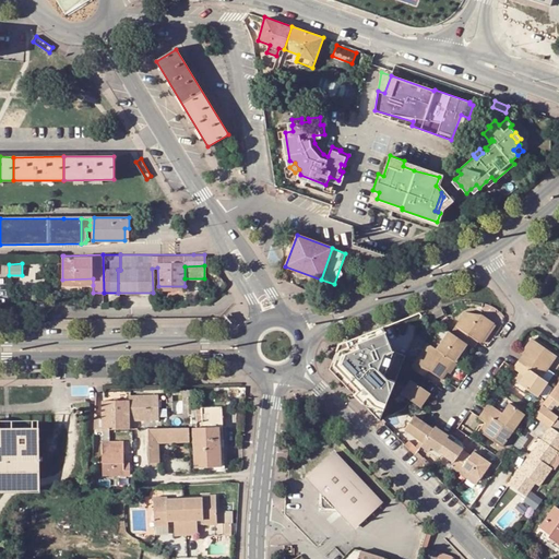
[(429,312),(431,318),(442,312),(440,307),(429,312)]
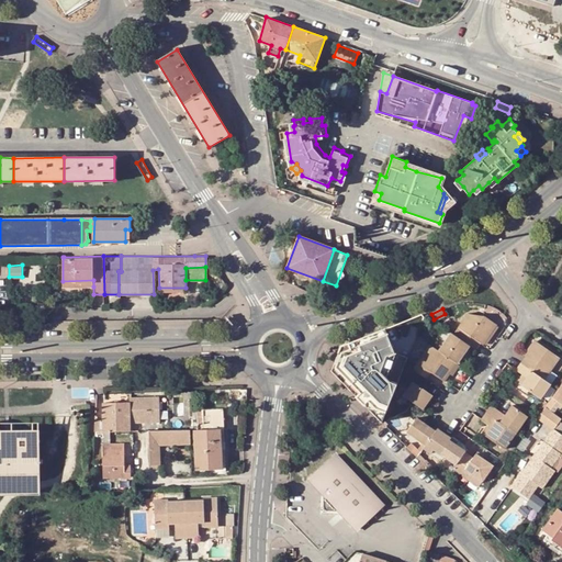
[(485,315),(468,313),(453,335),(474,349),(476,350),(481,344),(482,345),(497,324),(485,315)]
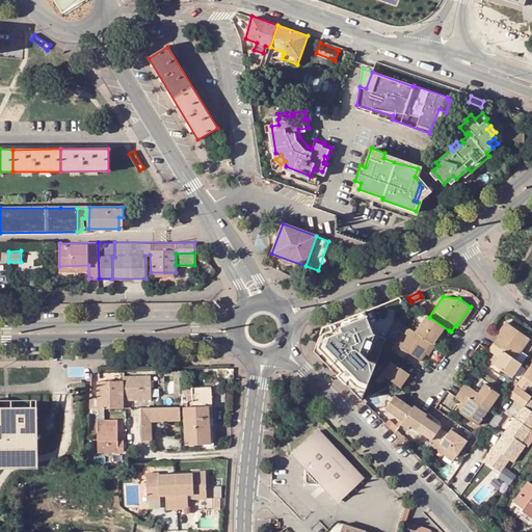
[(416,333),(437,347),(449,330),(429,317),(427,316),(416,333)]
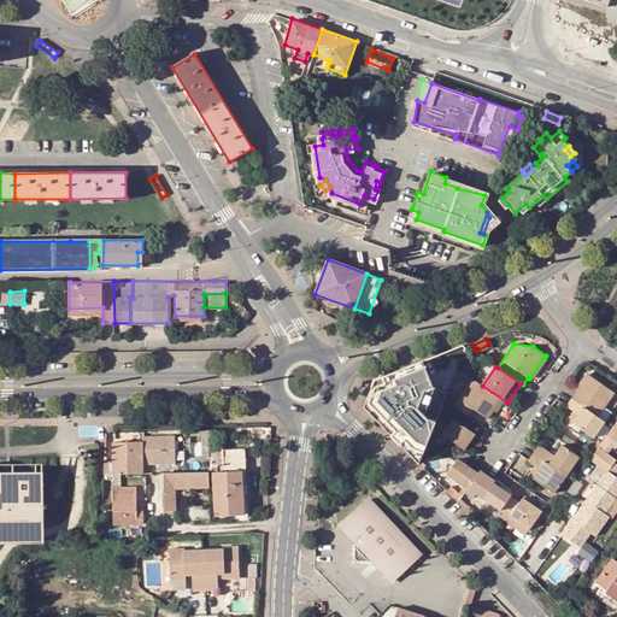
[(372,416),(419,462),(438,416),(417,403),(422,388),(416,369),(381,383),(372,416)]
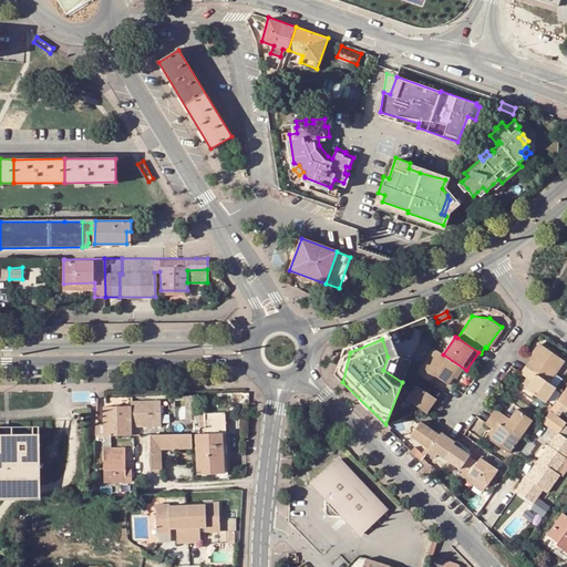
[(524,364),(548,380),(563,358),(539,342),(524,364)]
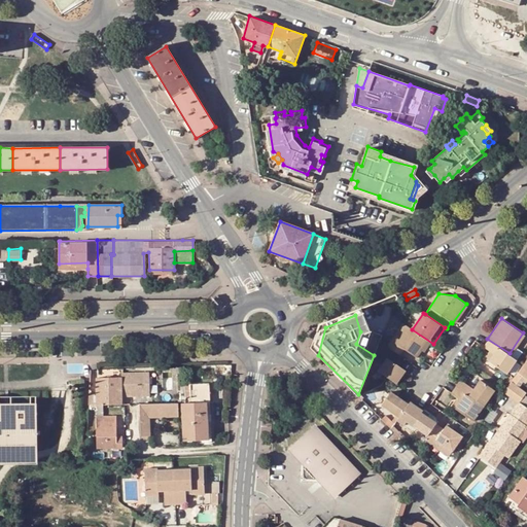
[(421,360),(422,361),(427,353),(433,344),(412,329),(400,346),(397,343),(392,350),(405,359),(410,352),(421,360)]
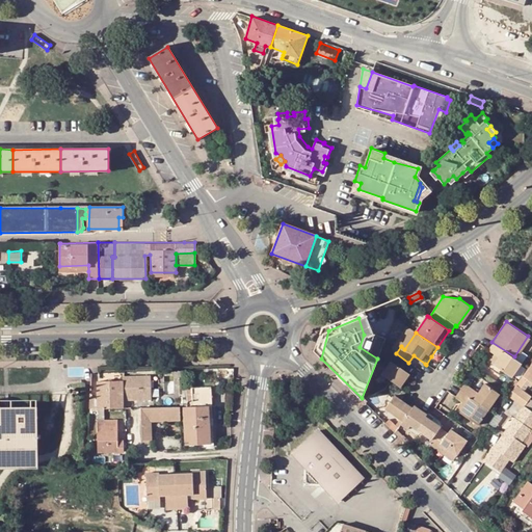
[(491,352),(497,355),(493,363),(510,375),(520,361),(514,356),(491,342),(487,349),(491,352)]
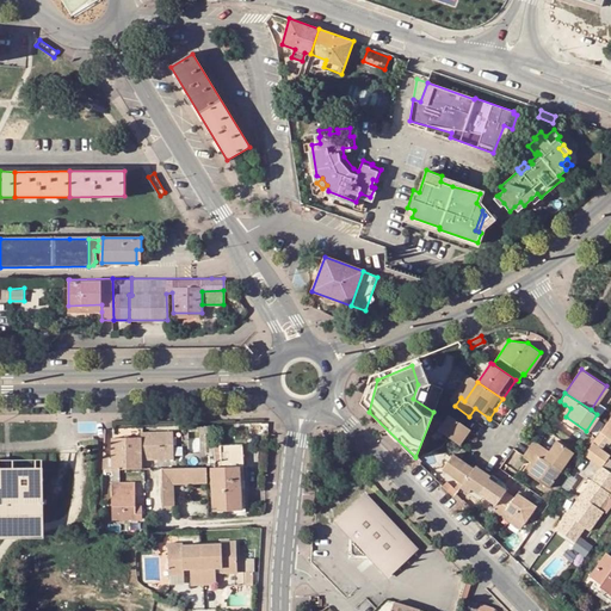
[(610,413),(606,420),(593,442),(604,450),(610,440),(610,439),(610,413)]
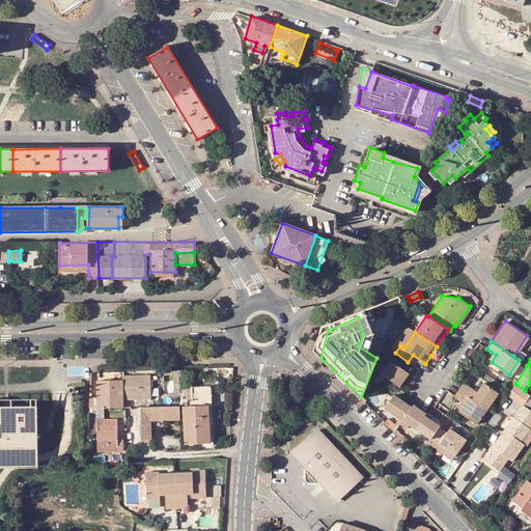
[(402,378),(407,371),(390,361),(381,374),(398,386),(403,379),(402,378)]
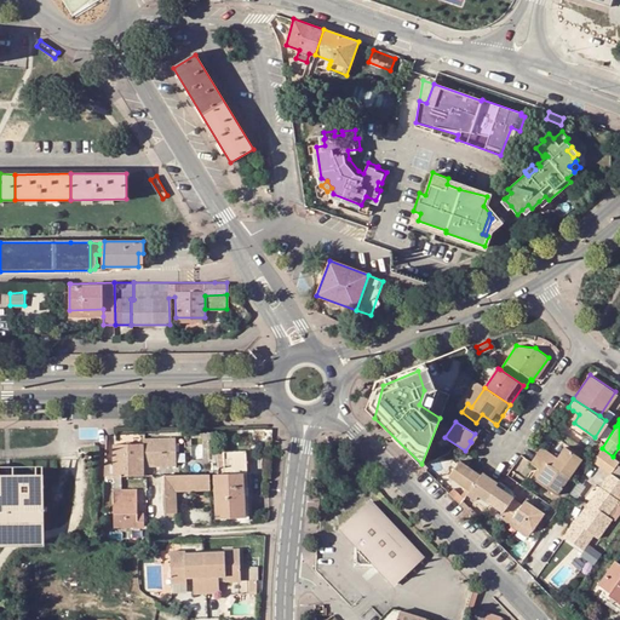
[(143,466),(148,466),(177,465),(176,437),(143,437),(143,443),(114,443),(115,476),(121,476),(144,475),(143,466)]
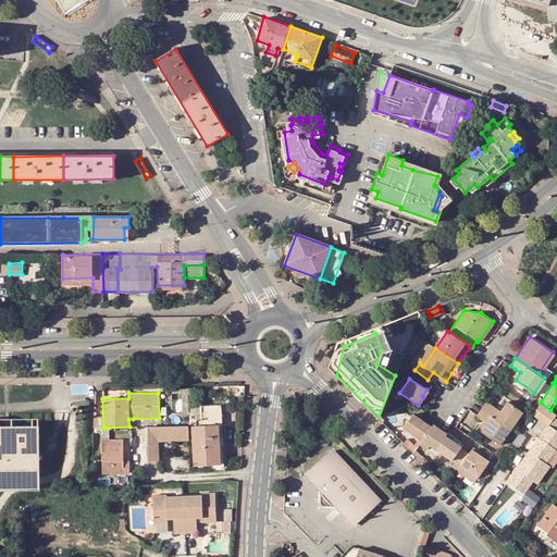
[(500,410),(485,401),(477,416),(506,435),(522,411),(507,400),(500,410)]
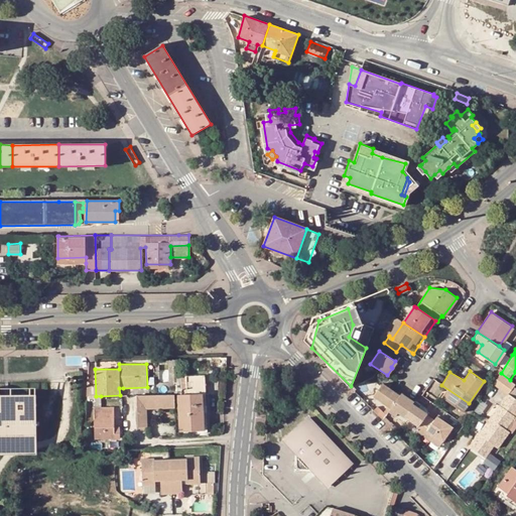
[(179,430),(204,429),(202,393),(205,393),(205,375),(180,376),(180,394),(178,394),(179,430)]
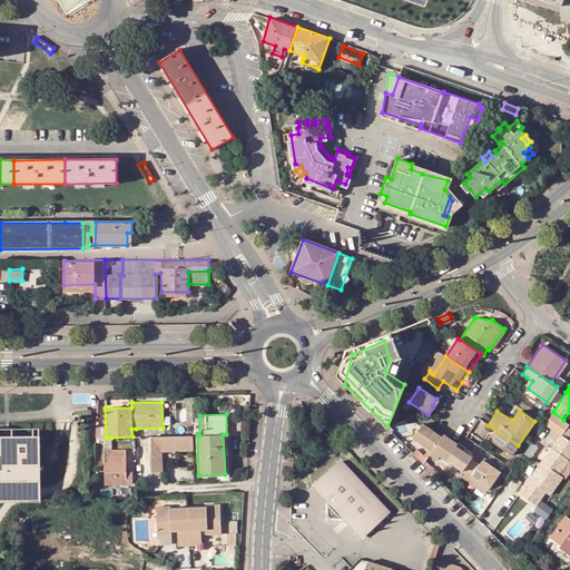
[(568,428),(553,416),(546,426),(559,436),(561,434),(562,435),(567,429),(568,428)]
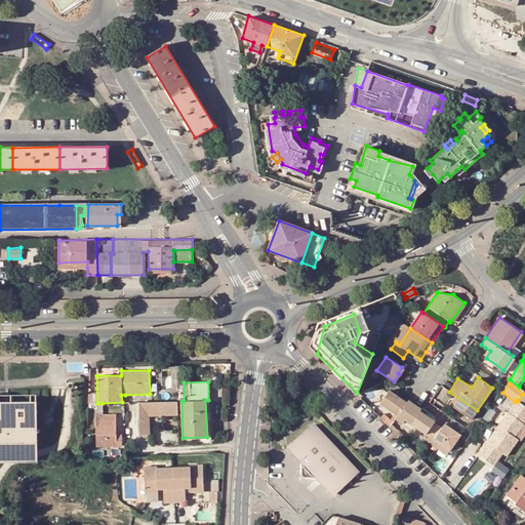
[(429,402),(465,428),(477,410),(449,392),(441,385),(429,402)]
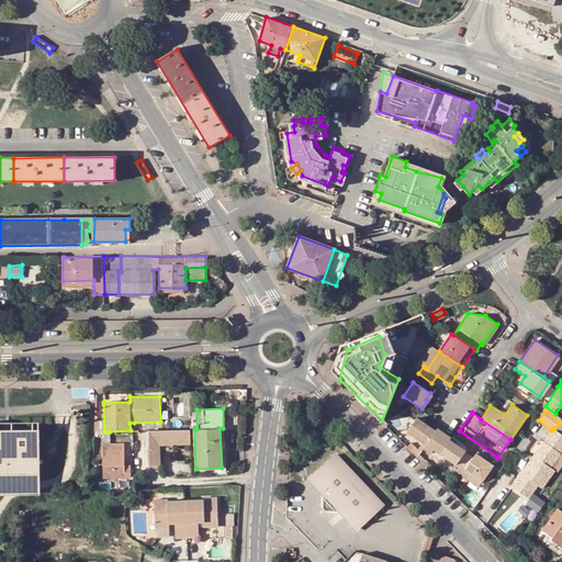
[(436,430),(417,417),(415,422),(413,425),(407,431),(426,445),(436,430)]
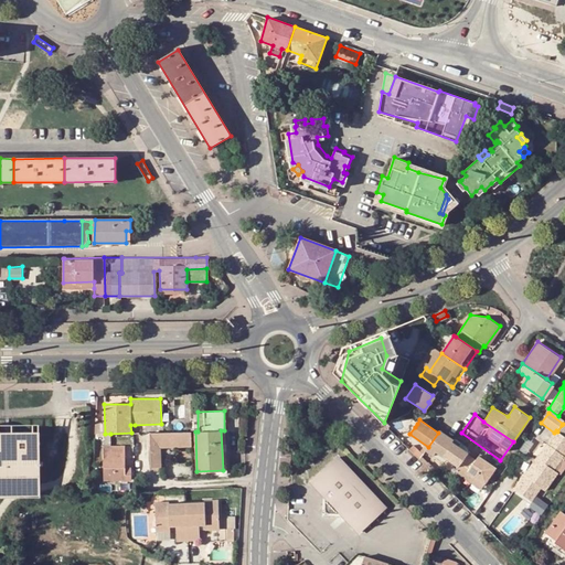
[(0,498),(10,498),(40,498),(39,487),(39,434),(39,425),(0,425),(0,498)]
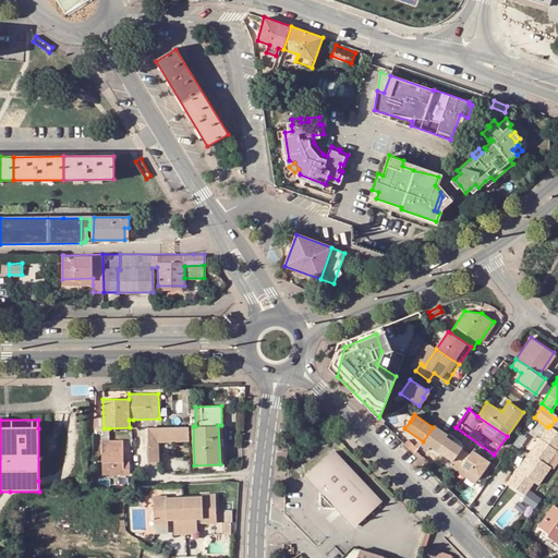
[(557,427),(557,422),(555,420),(550,426),(549,425),(547,427),(507,483),(524,495),(534,481),(537,484),(549,466),(546,463),(557,450),(557,432),(556,431),(557,427)]
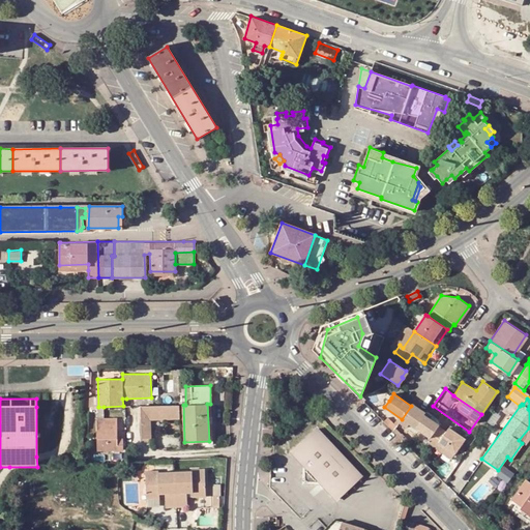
[(439,443),(454,453),(465,438),(449,428),(446,432),(438,427),(439,424),(423,414),(424,412),(412,404),(411,406),(402,419),(400,422),(407,428),(409,423),(431,438),(428,441),(436,447),(439,443)]
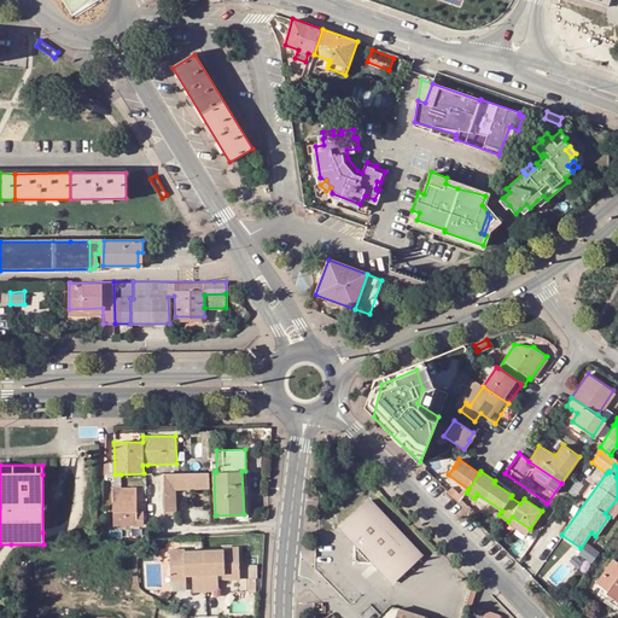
[(175,488),(210,487),(210,472),(164,473),(165,511),(176,511),(175,488)]
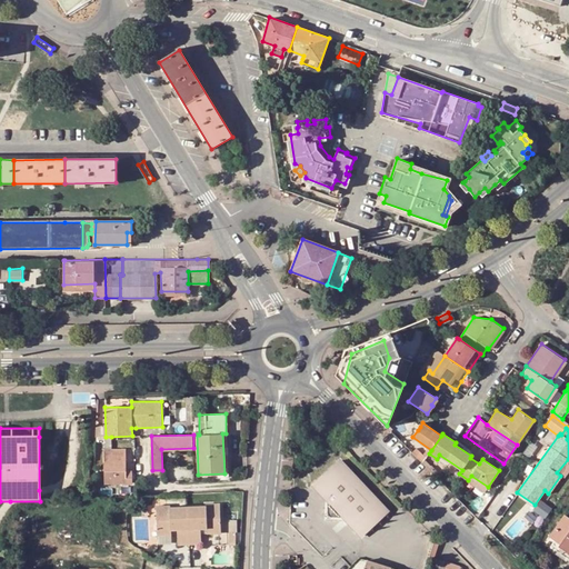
[(127,482),(126,471),(126,449),(111,449),(111,437),(106,437),(106,449),(103,449),(106,482),(127,482)]
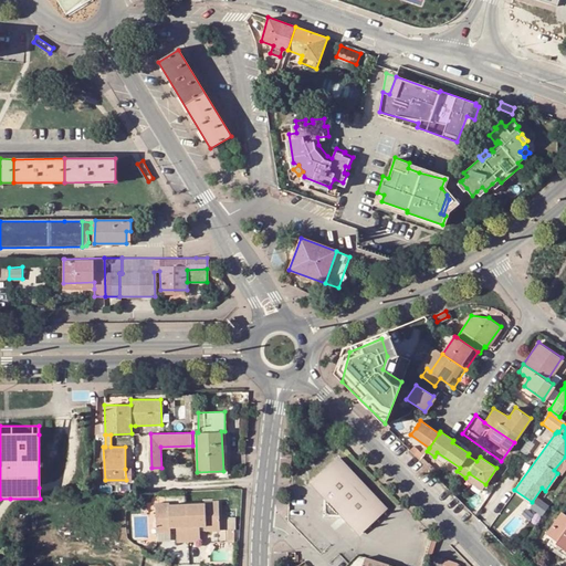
[(421,460),(425,456),(416,448),(411,451),(421,460)]
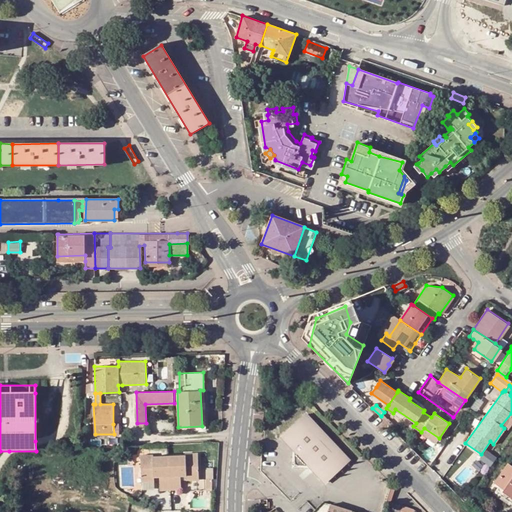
[(388,423),(391,420),(384,412),(381,416),(388,423)]
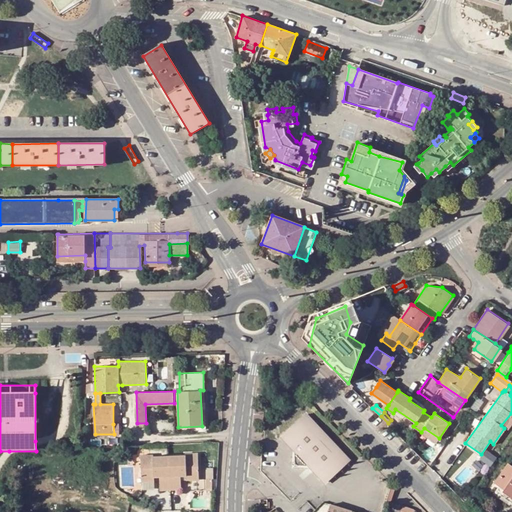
[(307,418),(283,441),(295,453),(296,469),(310,469),(325,485),(349,463),(307,418)]
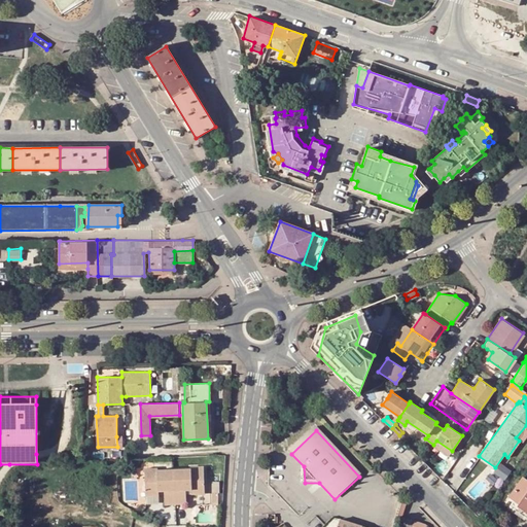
[(406,442),(408,438),(402,432),(399,435),(406,442)]
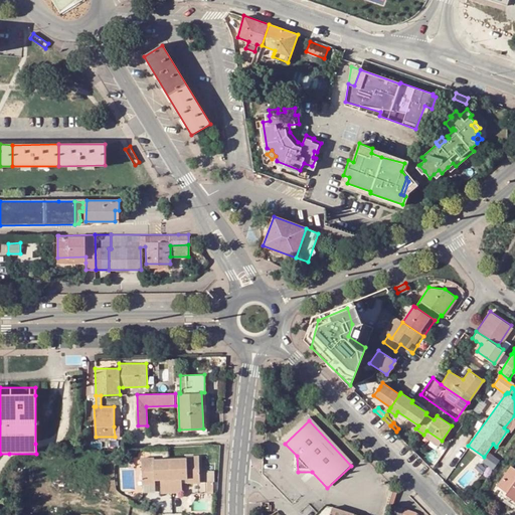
[(460,425),(455,434),(458,436),(463,427),(460,425)]
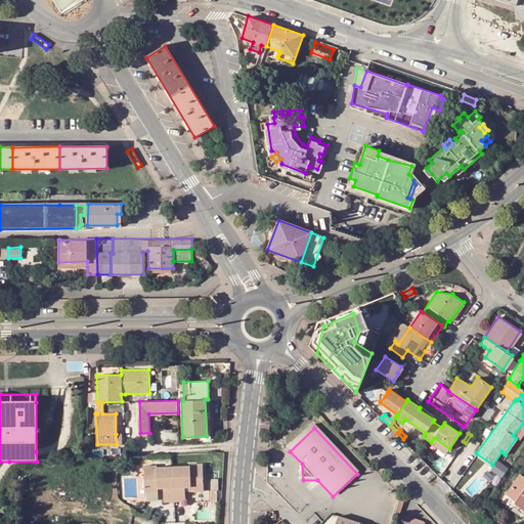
[(447,452),(449,448),(434,438),(431,442),(447,452)]
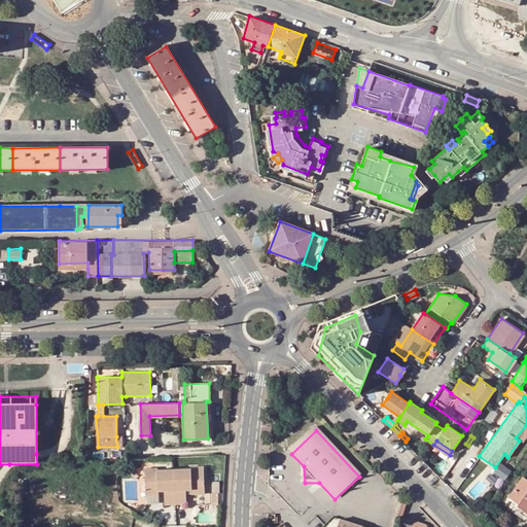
[(504,479),(512,470),(500,462),(494,471),(504,479)]
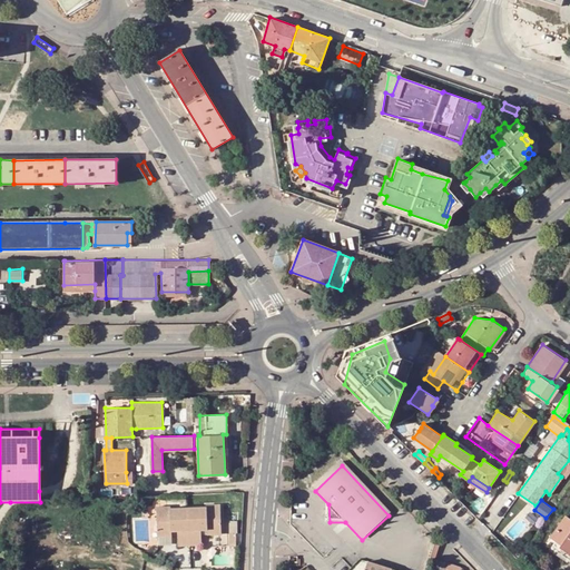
[(170,507),(156,507),(157,536),(172,536),(172,531),(170,524),(176,524),(177,530),(177,546),(188,544),(200,544),(199,530),(199,523),(206,523),(206,530),(206,534),(220,534),(220,505),(206,505),(206,508),(188,508),(170,509),(170,507)]
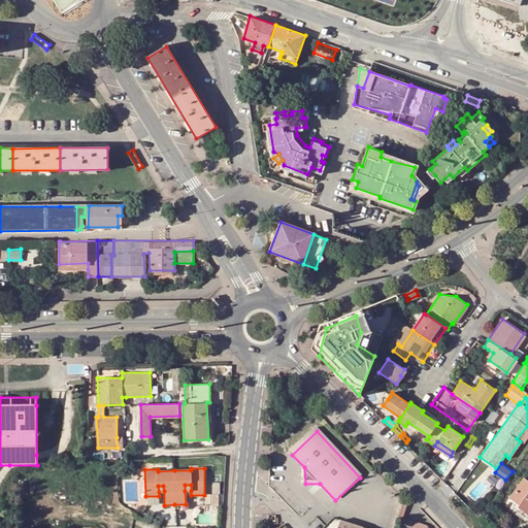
[(527,481),(524,479),(509,497),(520,504),(518,506),(527,513),(527,481)]
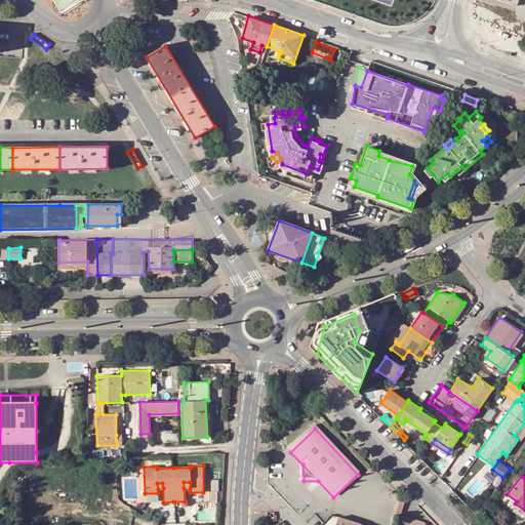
[(366,524),(341,517),(333,515),(324,524),(322,524),(366,524)]
